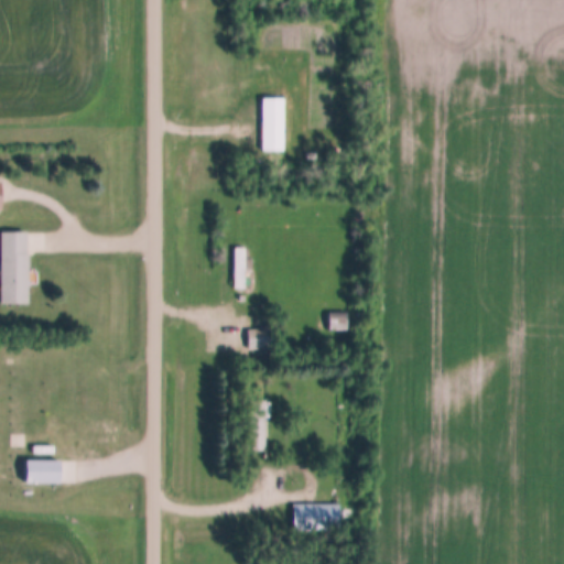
[(261,98),(261,153),(284,153),(284,98),(261,98)]
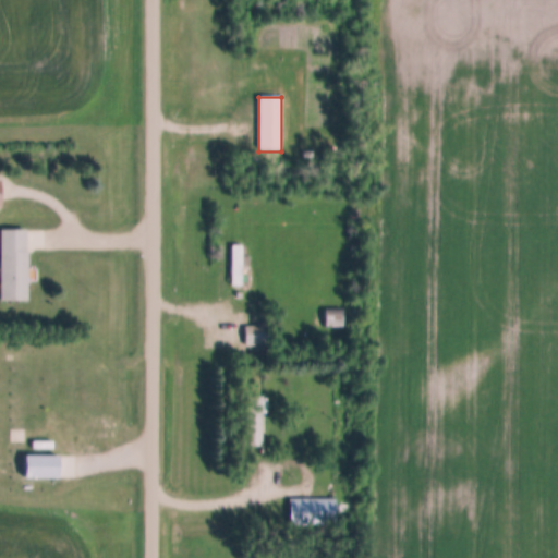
[(31,231),(2,231),(2,303),(31,303),(31,231)]
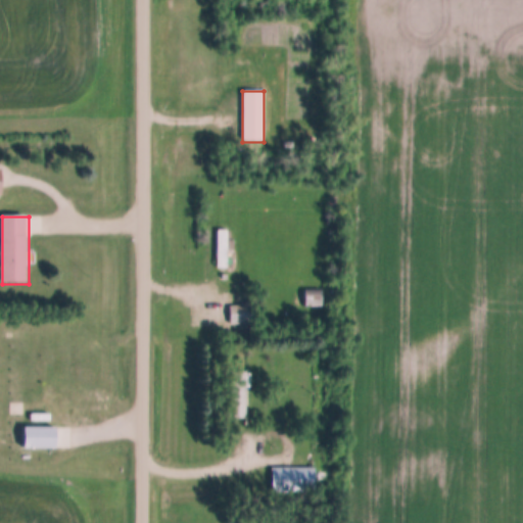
[(216,269),(228,269),(228,230),(216,230),(216,269)]
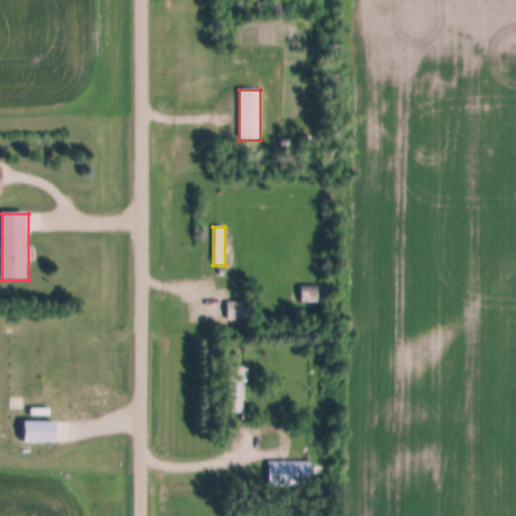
[(318,285),(297,285),(297,301),(318,301),(318,285)]
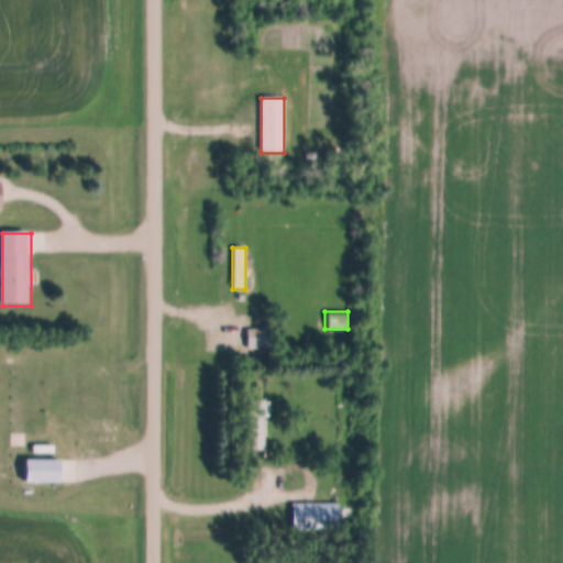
[(274,330),(245,330),(245,349),(274,349),(274,330)]
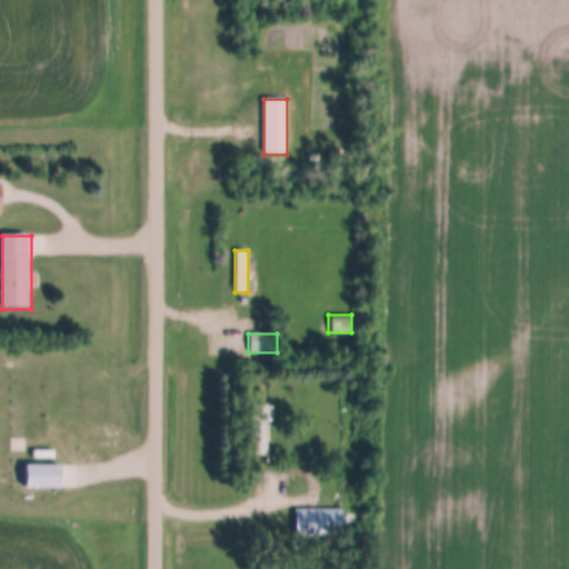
[(253,456),(271,456),(271,406),(253,406),(253,456)]
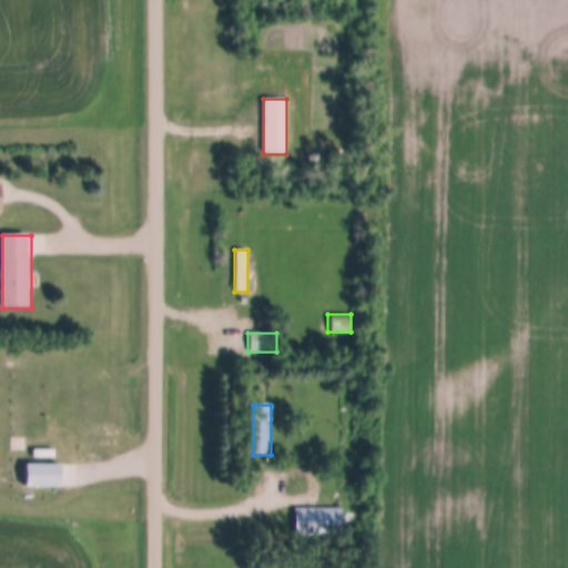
[(28,487),(64,487),(64,464),(28,464),(28,487)]
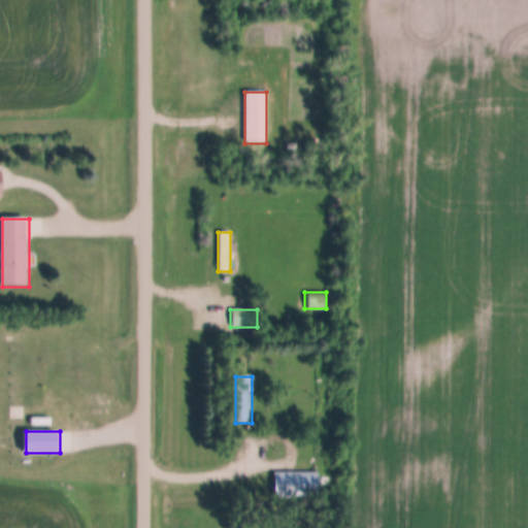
[(275,497),(320,497),(320,472),(275,472),(275,497)]
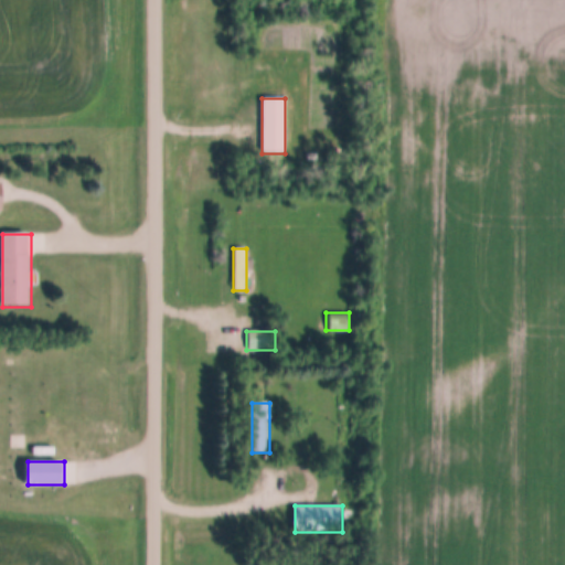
All buildings are outlined.
